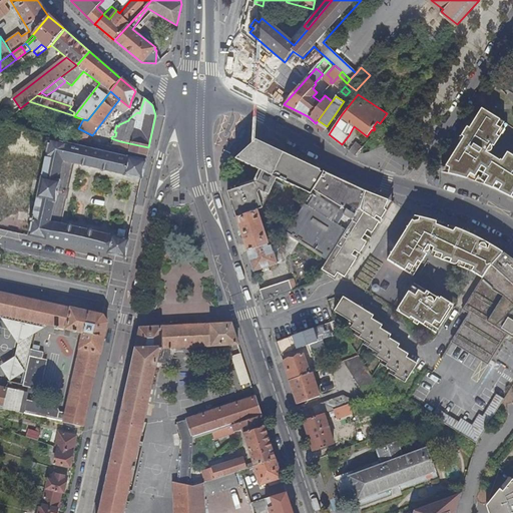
[(125,112),(129,107),(119,99),(115,104),(125,112)]
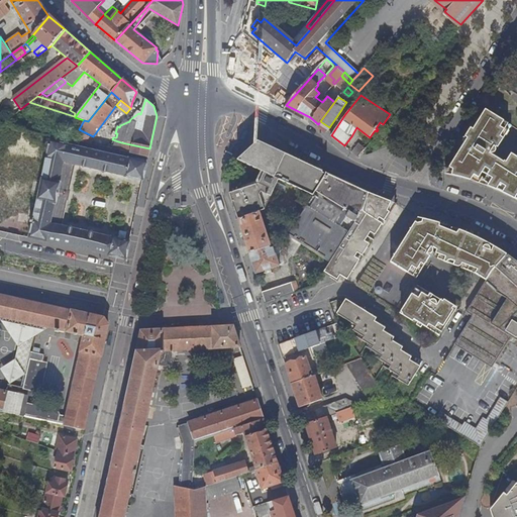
[(512,123),(507,120),(486,107),(450,165),(455,169),(457,166),(464,171),(467,169),(475,174),(476,171),(481,174),(494,152),(491,151),(491,150),(492,150),(494,150),(495,149),(496,147),(496,145),(495,144),(496,143),(498,145),(512,123)]
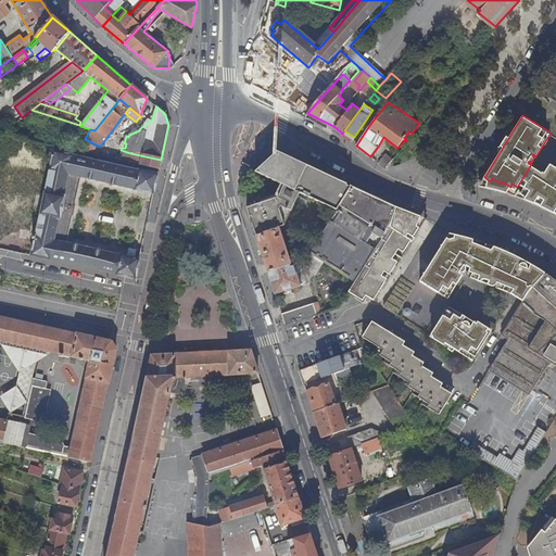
[(83,141),(77,151),(81,152),(91,154),(92,151),(93,148),(83,141)]
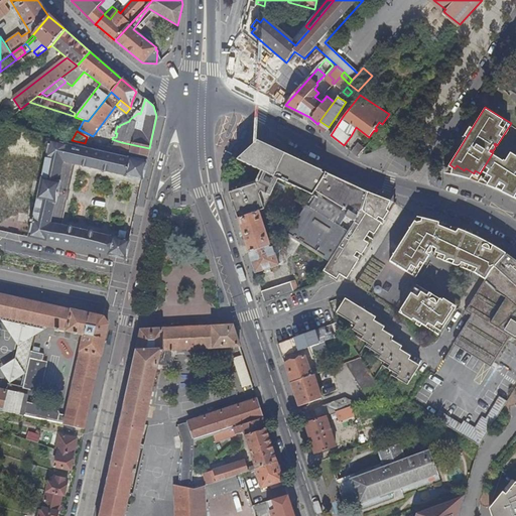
[(109,255),(122,258),(124,258),(125,256),(126,256),(128,243),(128,240),(126,240),(126,239),(113,236),(113,237),(60,225),(74,164),(126,175),(126,176),(139,179),(139,178),(141,179),(142,176),(142,177),(145,164),(144,164),(145,161),(143,161),(143,160),(130,157),(130,158),(67,144),(68,142),(75,143),(76,141),(72,140),(52,135),(51,138),(51,141),(49,140),(44,160),(28,237),(109,254),(109,255)]
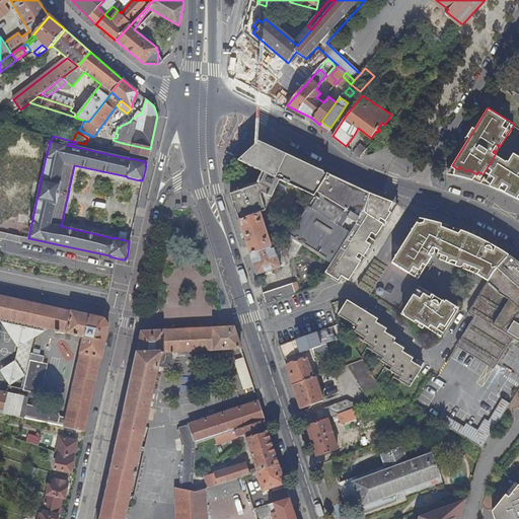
[(113,150),(120,151),(122,143),(116,141),(113,150)]
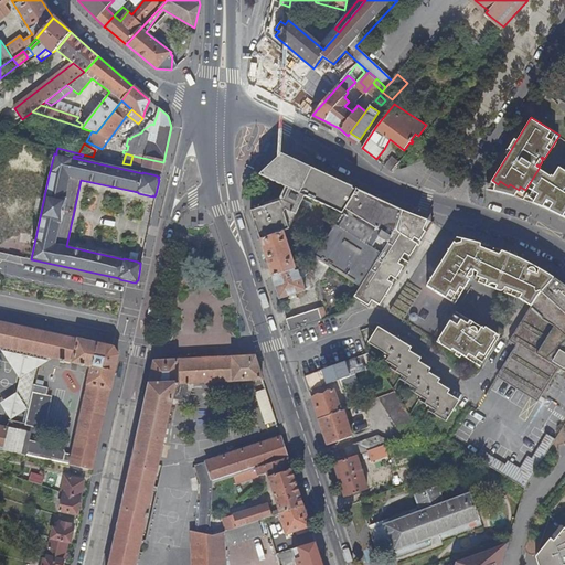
[(248,210),(258,240),(280,231),(287,227),(287,230),(307,198),(321,173),(279,153),(254,181),(283,190),(278,202),(260,201),(262,204),(249,210),(249,208),(248,209),(248,210)]
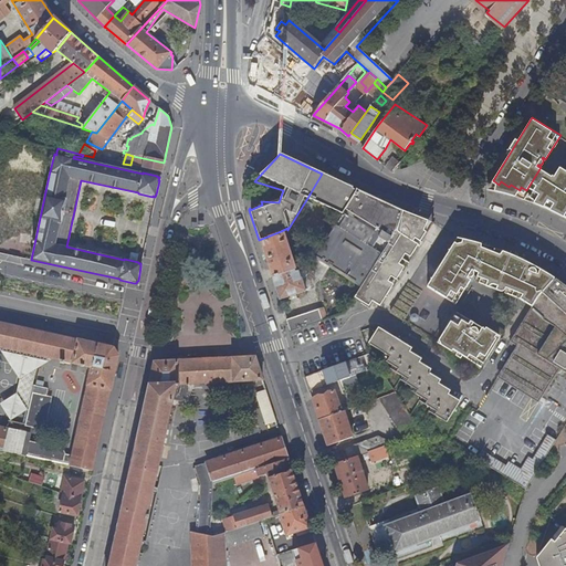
[(130,165),(161,173),(164,163),(133,156),(130,165)]
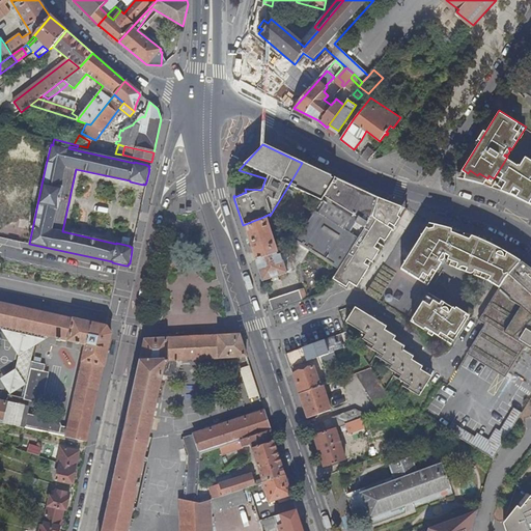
[(368,146),(361,156),(367,160),(371,155),(375,150),(368,146)]
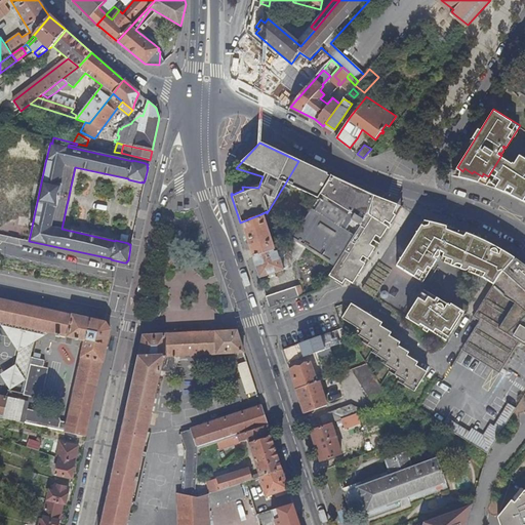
[(524,155),(520,153),(519,155),(524,158),(524,194),(494,175),(503,162),(510,165),(512,161),(501,155),(488,176),(483,173),(482,176),(474,171),(472,173),(465,168),(462,171),(457,167),(452,175),(469,178),(478,180),(487,184),(494,187),(502,190),(510,194),(524,201),(524,155)]
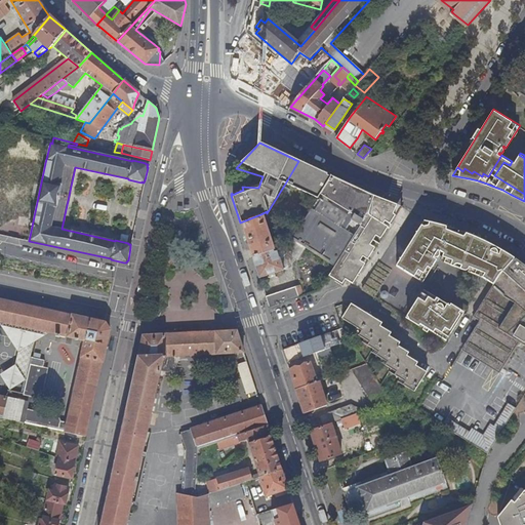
[(514,163),(512,161),(510,165),(503,162),(494,175),(524,194),(524,158),(519,155),(514,163)]
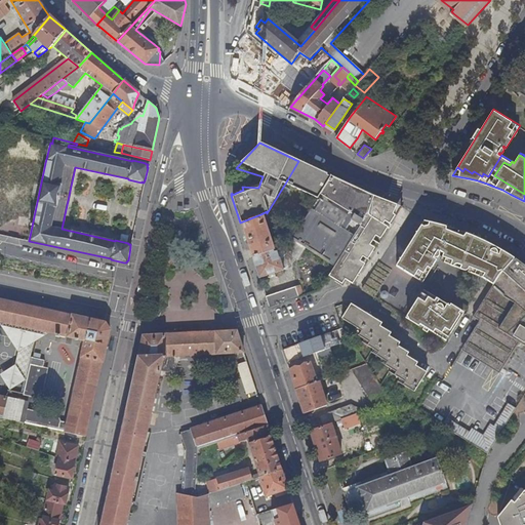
[(298,161),(285,184),(318,194),(330,175),(298,161)]
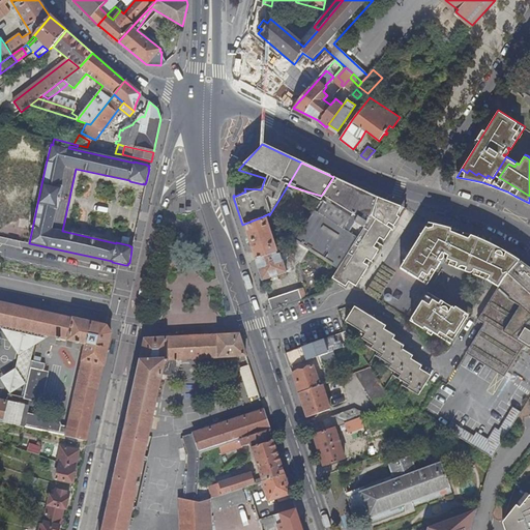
[(374,196),(333,177),(321,196),(293,240),(306,248),(335,266),(344,254),(346,248),(369,214),(374,196)]
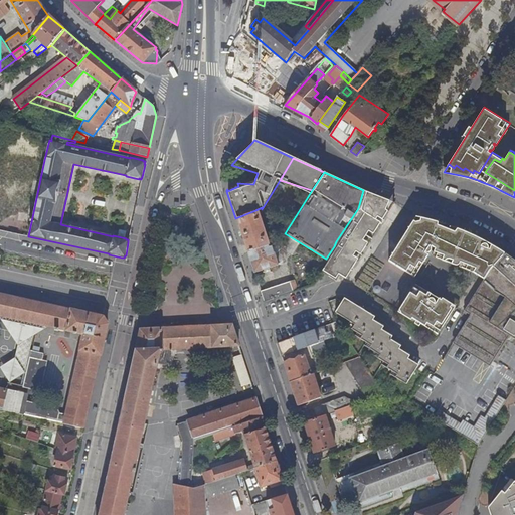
[(369,193),(363,190),(358,208),(336,241),(357,255),(379,220),(380,220),(381,218),(379,217),(386,201),(369,193)]
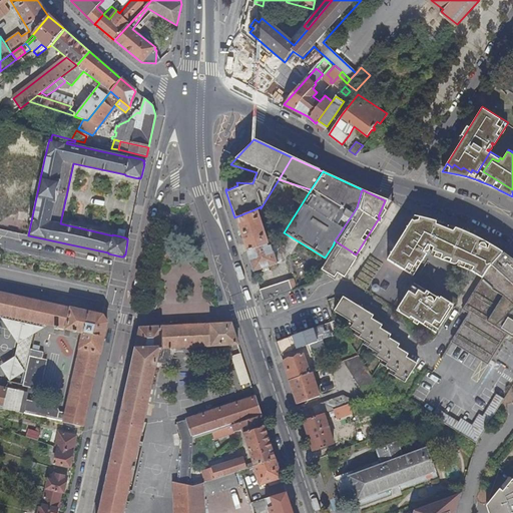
[(390,202),(385,200),(378,216),(380,217),(390,202)]
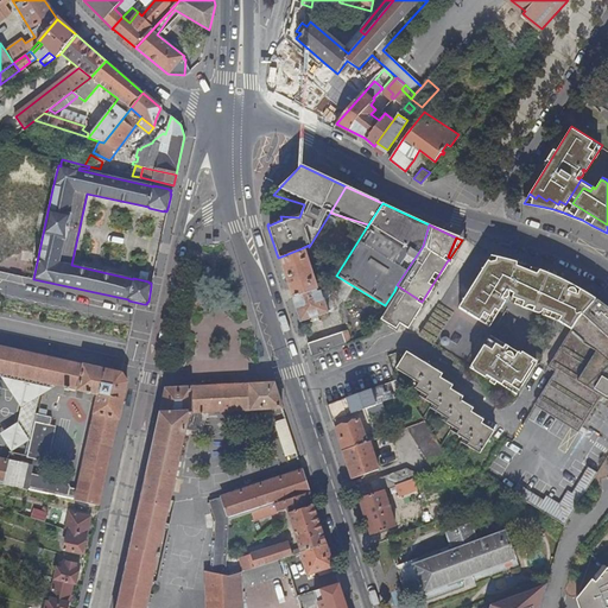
[(302,248),(305,259),(312,257),(309,247),(309,245),(302,248)]
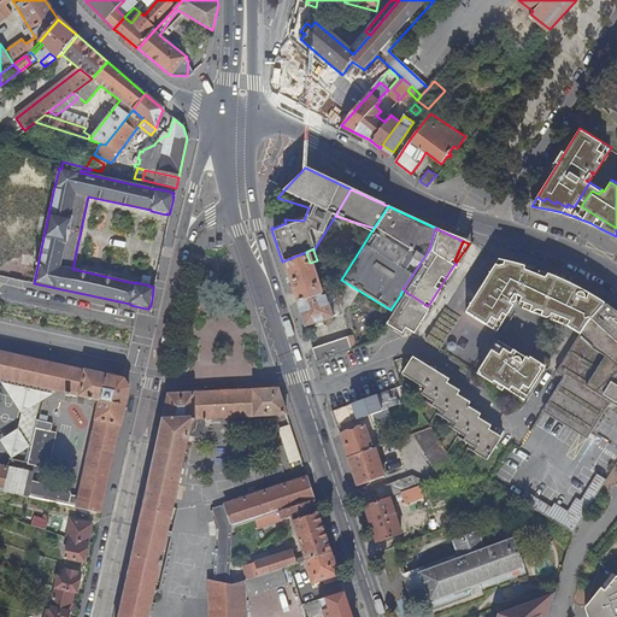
[(282,262),(295,301),(321,292),(310,263),(306,252),(282,262)]
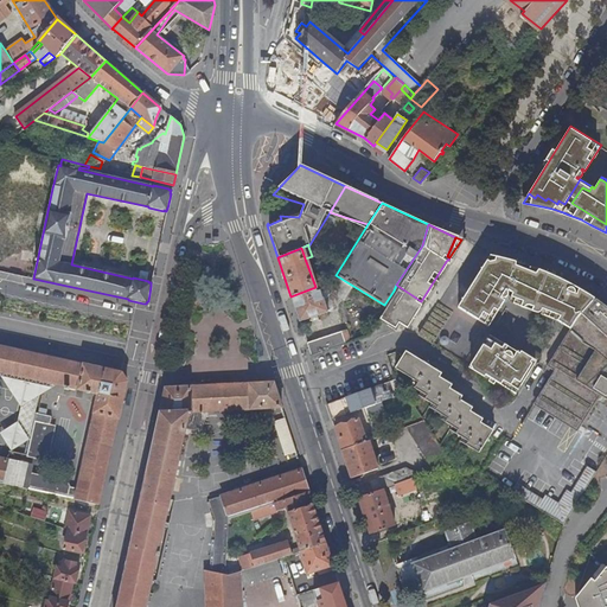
[(505,260),(487,256),(457,307),(486,326),(500,304),(493,299),(498,292),(500,293),(499,298),(502,298),(504,298),(505,295),(505,294),(505,292),(503,289),(505,283),(513,287),(523,264),(505,260)]
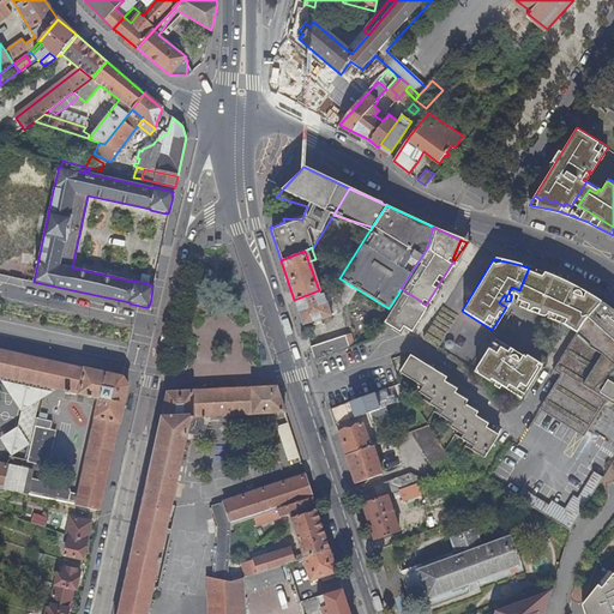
[(523,299),(535,270),(529,268),(519,290),(511,287),(509,293),(523,299)]
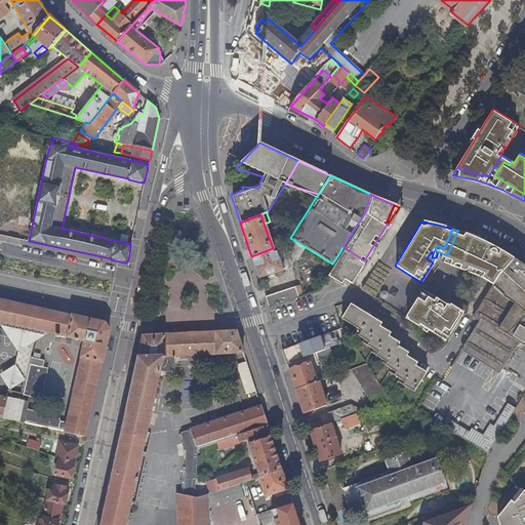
[(494,249),(494,247),(488,244),(471,236),(457,231),(447,255),(470,271),(484,280),(486,279),(487,279),(489,276),(497,255),(496,255),(496,253),(495,250),(494,249)]
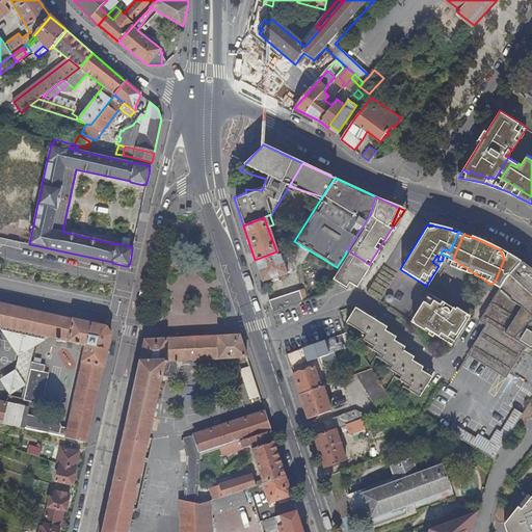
[(285,248),(287,256),(299,263),(308,249),(294,241),(290,246),(285,248)]
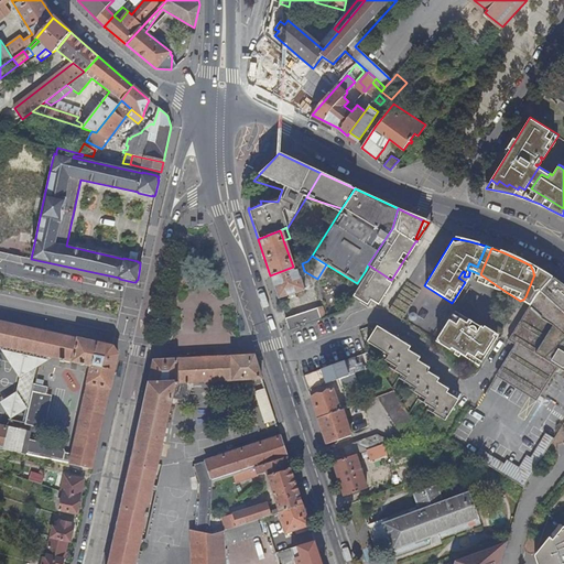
[(391,280),(368,264),(366,270),(388,284),(391,280)]
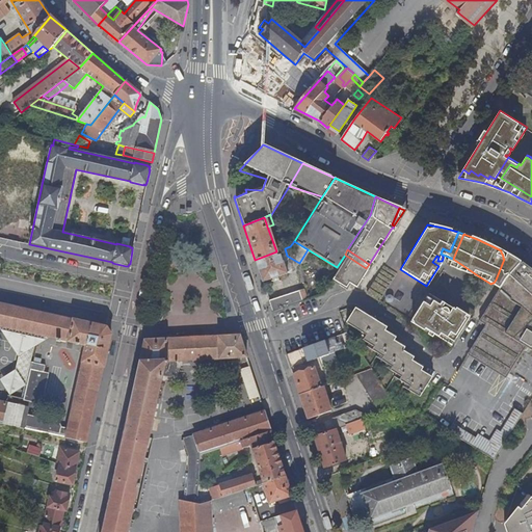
[(259,272),(262,281),(286,272),(282,262),(278,250),(276,251),(255,260),(259,272)]
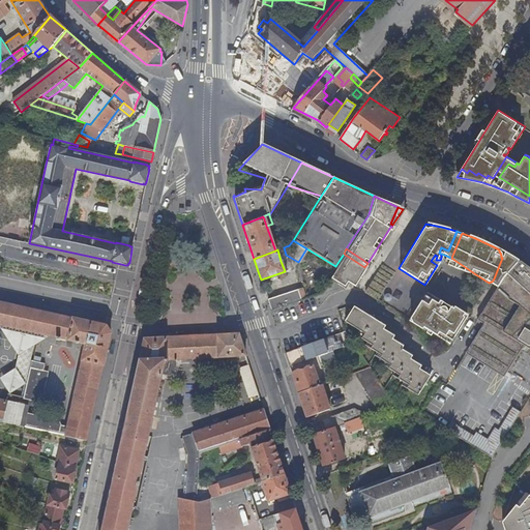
[(513,259),(501,251),(499,249),(499,252),(500,253),(501,256),(501,258),(502,258),(494,278),(492,282),(491,282),(489,283),(496,287),(501,277),(517,261),(513,259)]
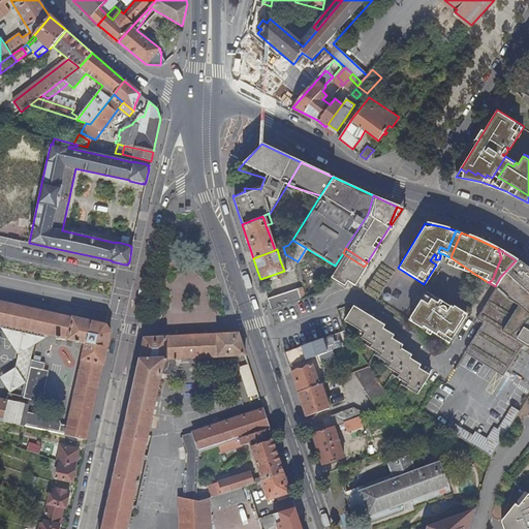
[(335,266),(328,277),(341,286),(344,282),(351,286),(364,267),(343,253),(335,266)]
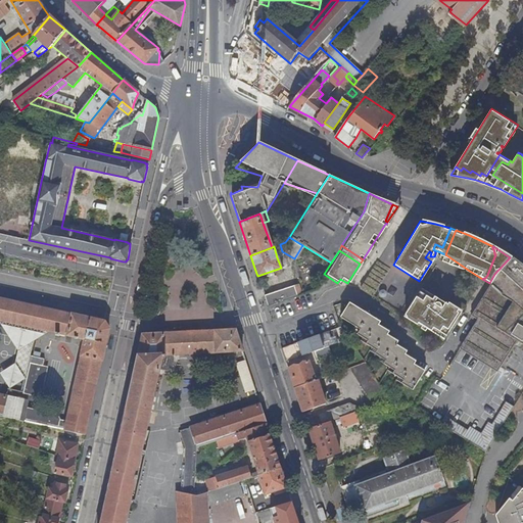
[(522,266),(517,262),(510,257),(494,274),(489,283),(469,315),(476,319),(462,342),(468,346),(485,319),(502,307),(522,272),(522,266)]
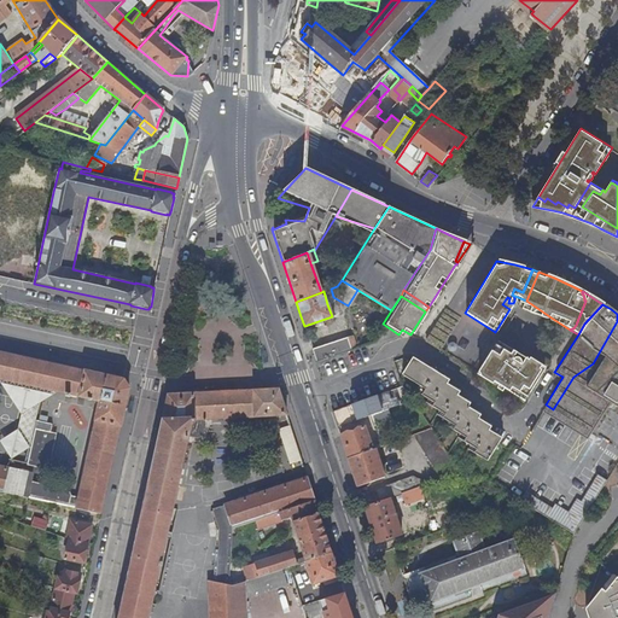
[(617,321),(593,363),(573,377),(553,409),(590,432),(610,401),(617,406),(617,321)]
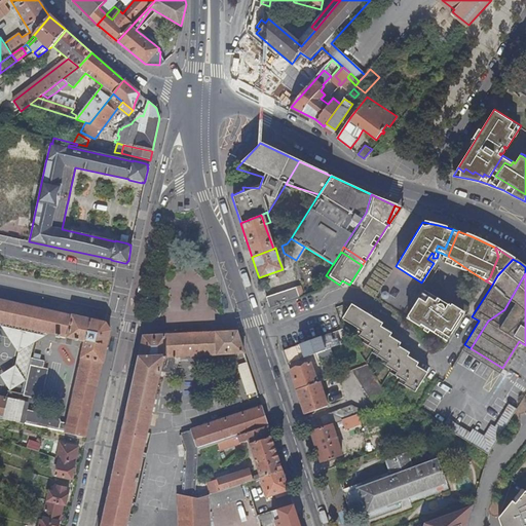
[(265,297),(268,307),(302,295),(298,285),(265,297)]
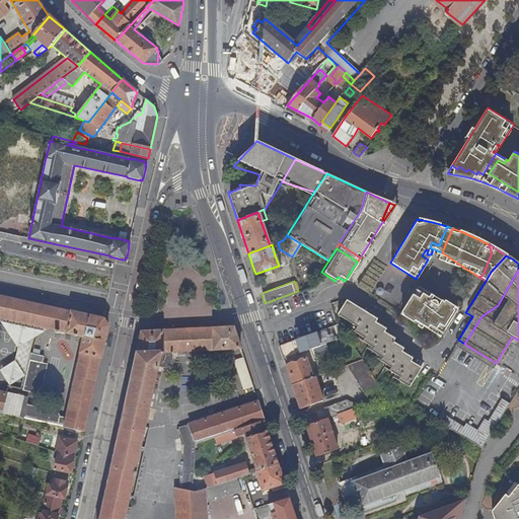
[(437,306),(434,304),(434,300),(433,299),(435,296),(416,284),(398,309),(437,335),(453,308),(441,300),(437,306)]
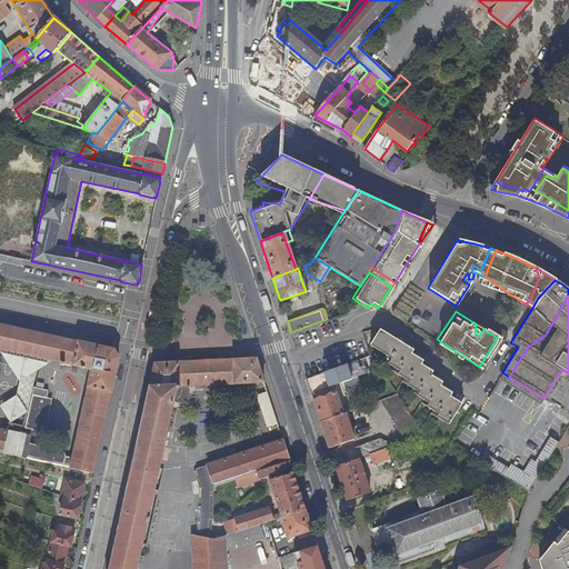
[(0,452),(91,472),(118,358),(112,350),(0,325),(0,348),(61,362),(60,365),(63,365),(65,362),(81,367),(80,368),(83,369),(83,368),(85,368),(85,367),(91,369),(72,458),(63,457),(65,455),(61,450),(28,442),(29,439),(27,436),(0,429),(0,452)]
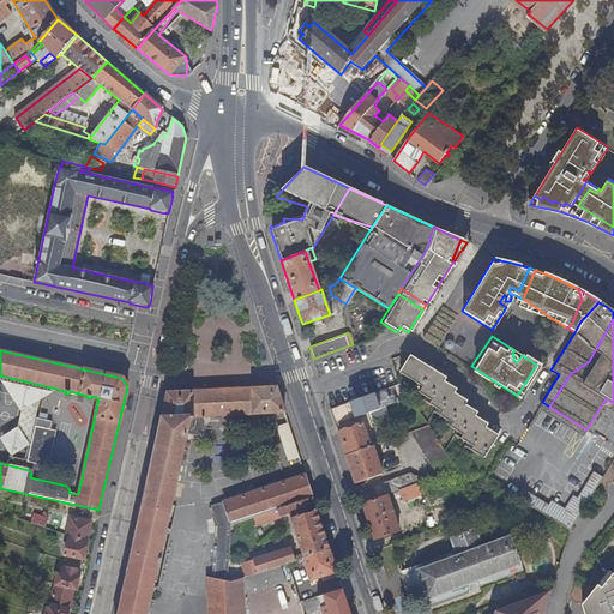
[(421,362),(409,355),(405,360),(404,360),(396,374),(411,384),(408,390),(421,398),(420,402),(432,409),(429,413),(443,421),(440,425),(453,432),(451,435),(463,444),(462,447),(475,456),(476,453),(482,457),(495,437),(492,435),(491,438),(488,435),(489,433),(482,429),(485,425),(481,422),(480,426),(477,423),(479,421),(473,416),(474,413),(471,410),(469,413),(467,411),(468,409),(462,405),(464,401),(461,398),(458,401),(456,399),(458,397),(451,392),(453,389),(450,386),(449,390),(446,387),(447,385),(441,380),(444,375),(440,374),(439,378),(437,375),(439,373),(425,365),(422,367),(420,366),(421,362)]
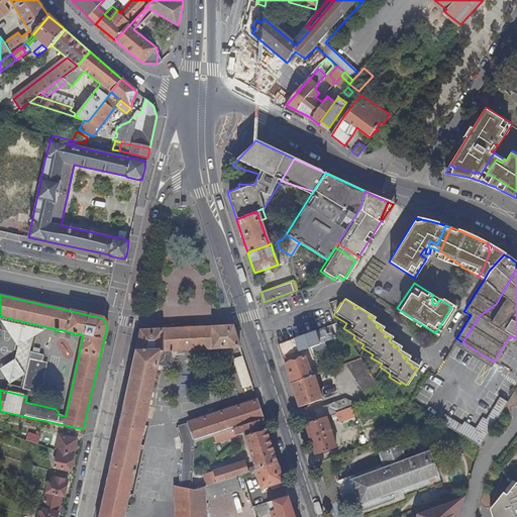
[(172,350),(239,347),(232,326),(140,331),(128,387),(118,428),(122,428),(102,516),(123,516),(158,366),(165,367),(171,364),(172,355),(172,350)]
